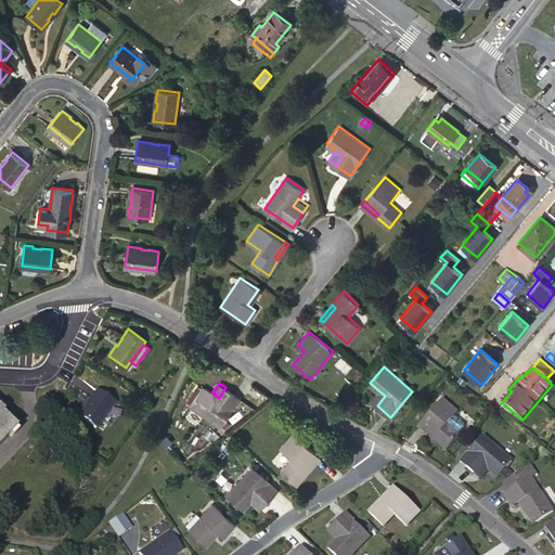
[(241,397),(226,387),(219,398),(211,392),(203,387),(190,404),(221,425),(241,397)]
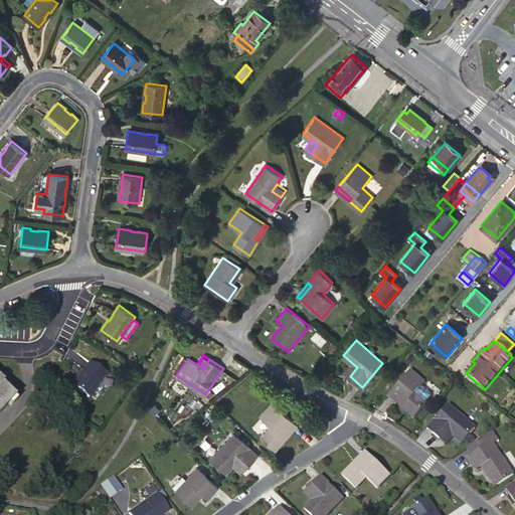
[(89,398),(107,373),(90,361),(82,371),(83,372),(79,378),(78,377),(72,386),(89,398)]
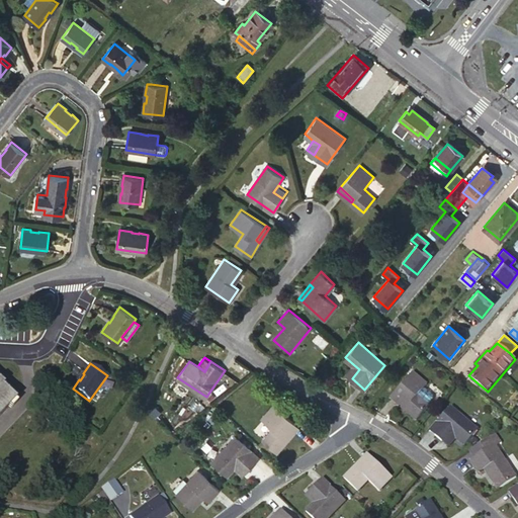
[(359,369),(353,364),(345,373),(352,378),(359,369)]
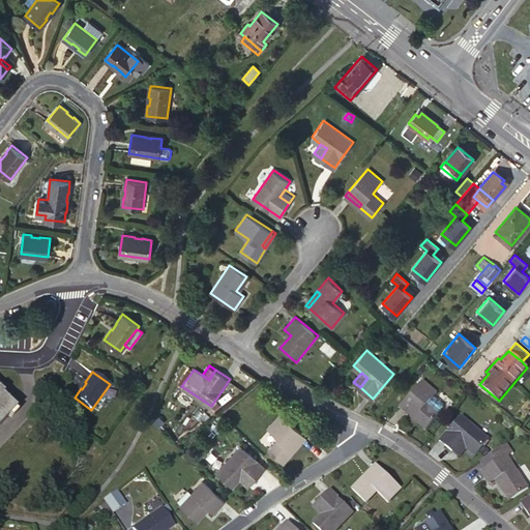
[(422,380),(403,404),(416,415),(414,419),(427,430),(439,415),(428,405),(433,398),(437,392),(422,380)]
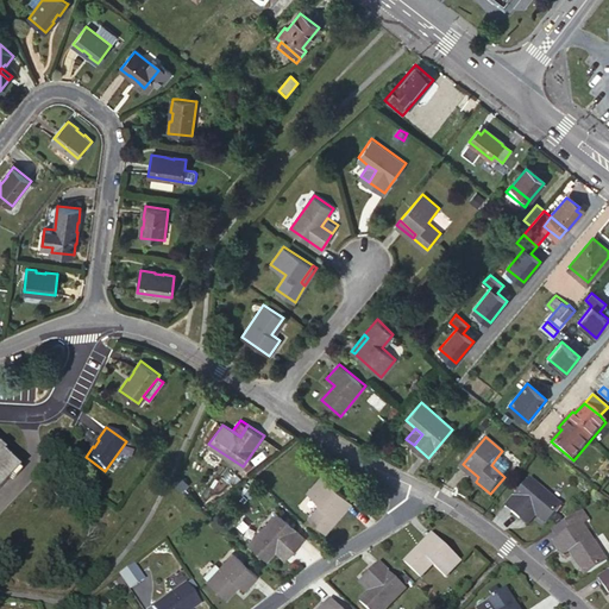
[(0,488),(18,469),(2,454),(5,452),(0,447),(0,488)]
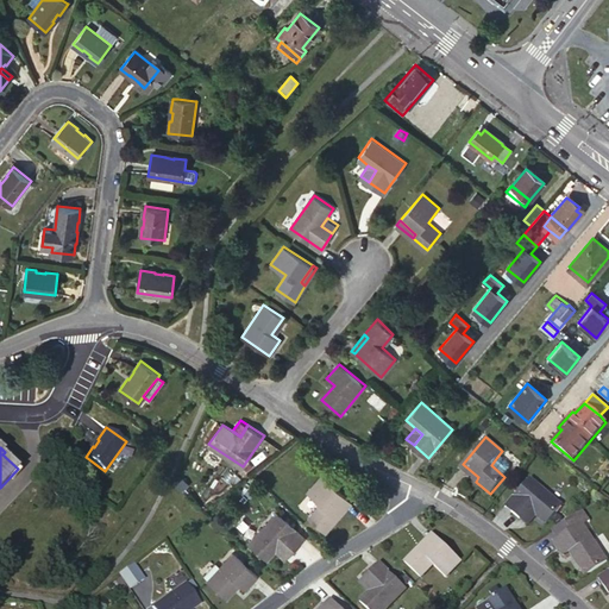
[(497,457),(491,465),(504,477),(510,469),(510,465),(501,457),(497,457)]
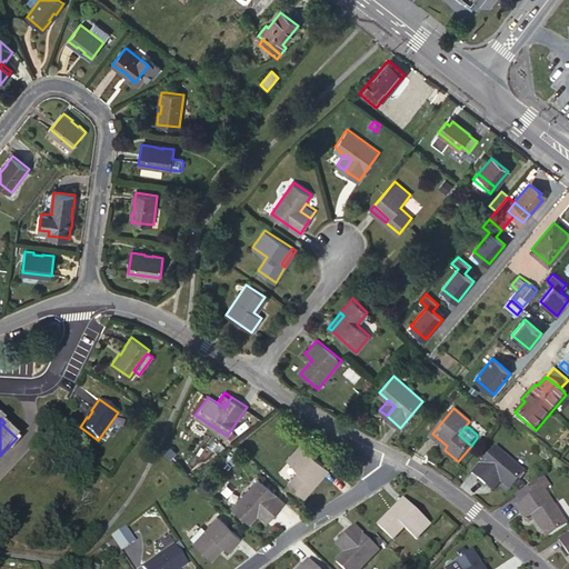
[(447,446),(432,433),(429,437),(445,450),(447,446)]
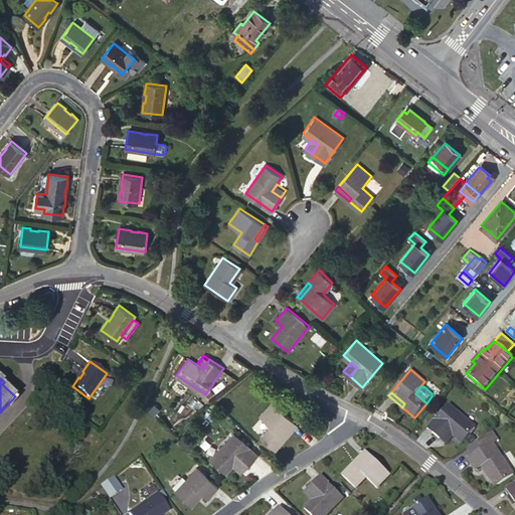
[(282,435),(295,420),(273,401),(260,415),(271,425),(261,437),(275,449),(286,438),(282,435)]
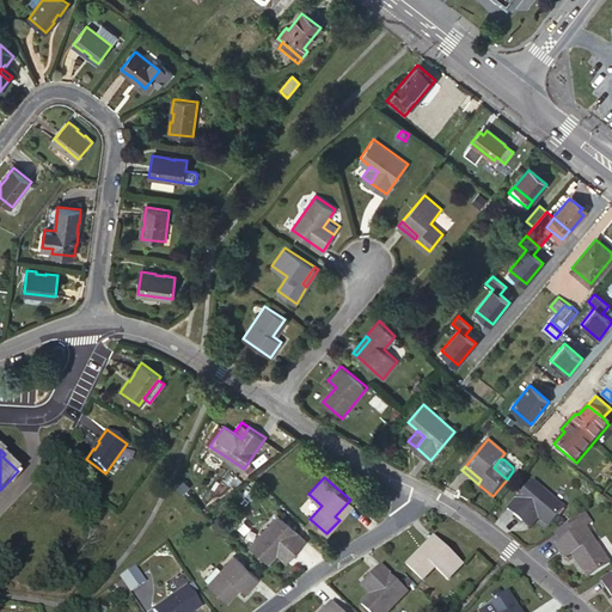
[(532,512),(540,518),(548,525),(564,507),(532,479),(508,508),(522,521),(532,512)]
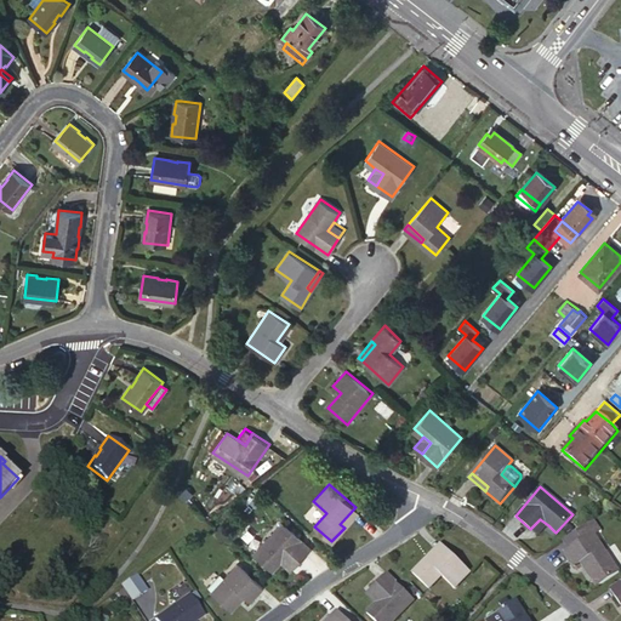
[(359,512),(355,507),(340,524),(345,528),(359,512)]
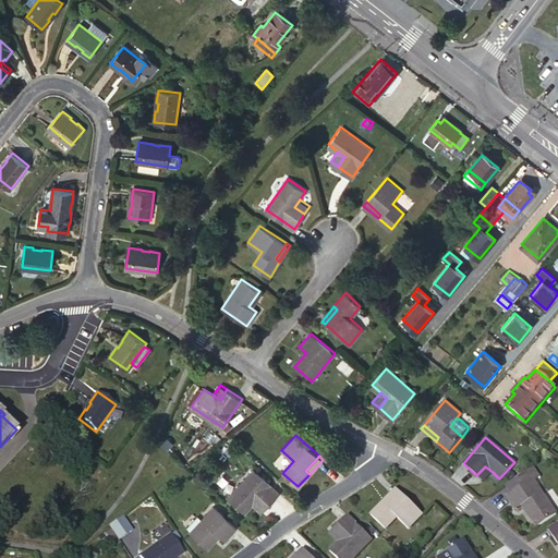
[(484,482),(493,472),(485,466),(476,475),(484,482)]
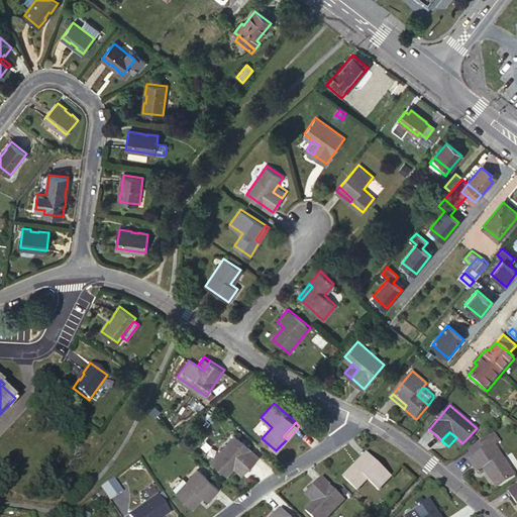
[(501,440),(496,433),(471,449),(476,455),(471,458),(480,472),(486,468),(495,482),(512,472),(494,444),(501,440)]
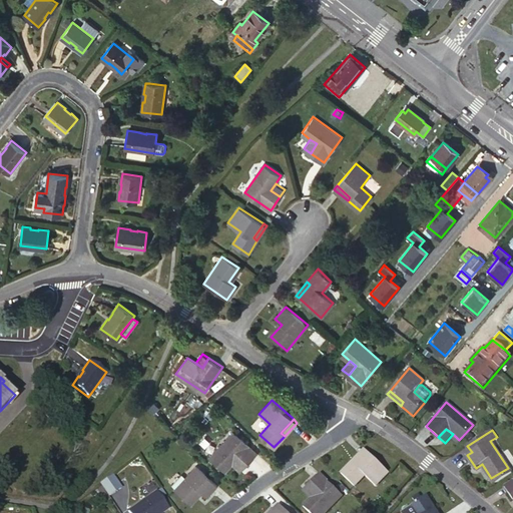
[(237,458),(246,465),(258,453),(233,432),(209,458),(224,471),(231,464),(237,458)]
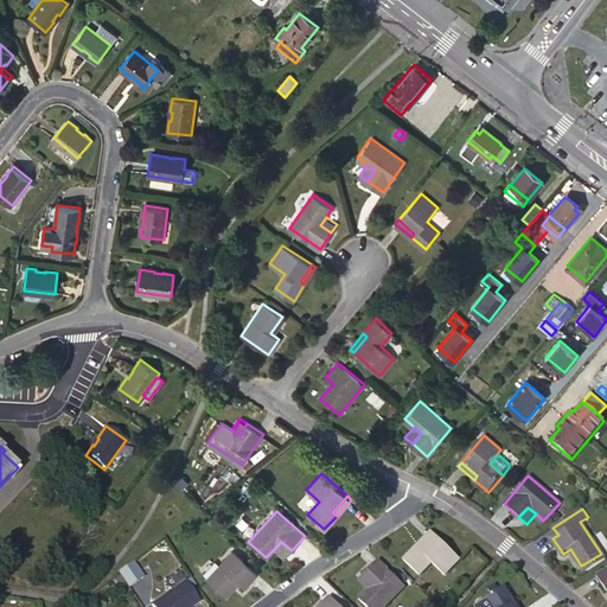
[(554,511),(548,517),(555,523),(560,516),(554,511)]
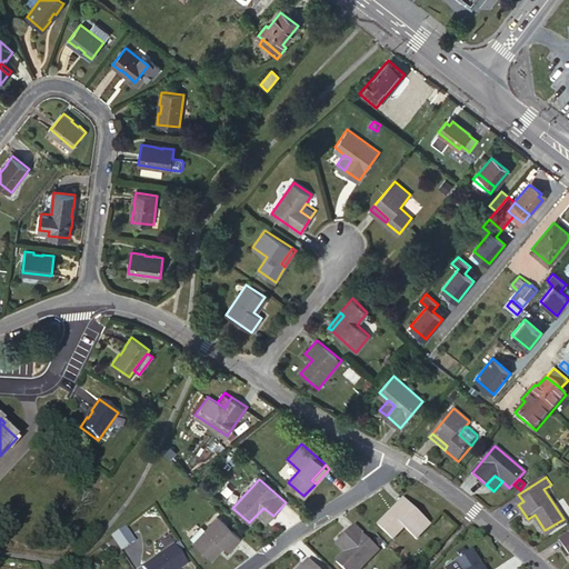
[(393,516),(408,501),(405,498),(390,512),(393,516)]
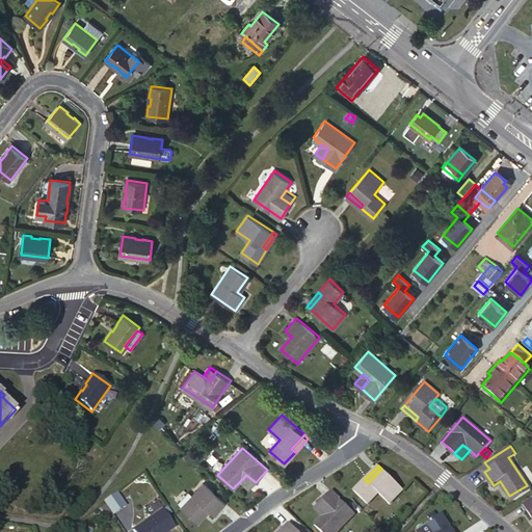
[(403,489),(381,469),(368,482),(365,479),(353,490),(368,504),(378,494),(390,504),(403,489)]
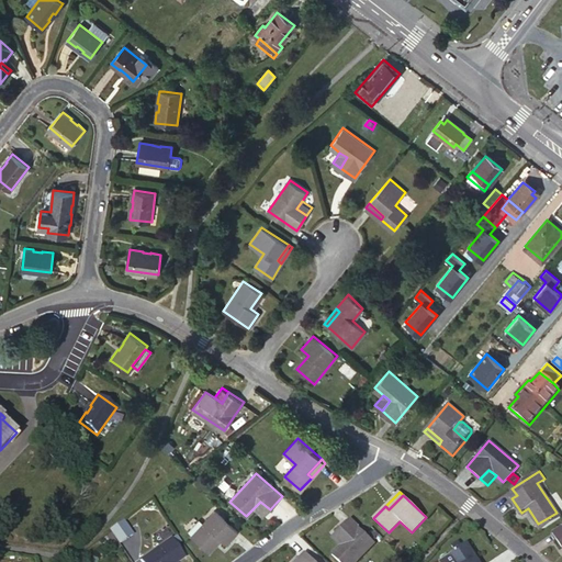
[(263,517),(270,509),(260,502),(254,508),(263,517)]
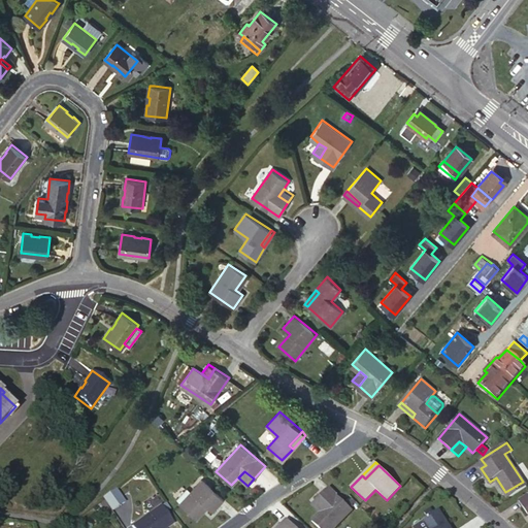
[(212,512),(224,499),(202,480),(179,504),(195,519),(207,505),(212,512)]
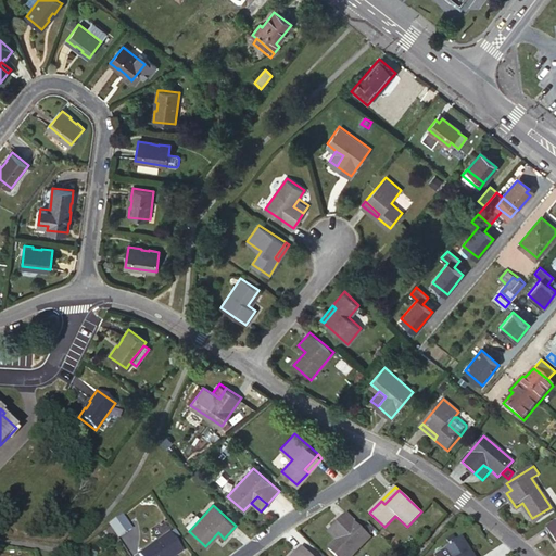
[(532,518),(536,525),(554,513),(551,507),(532,518)]
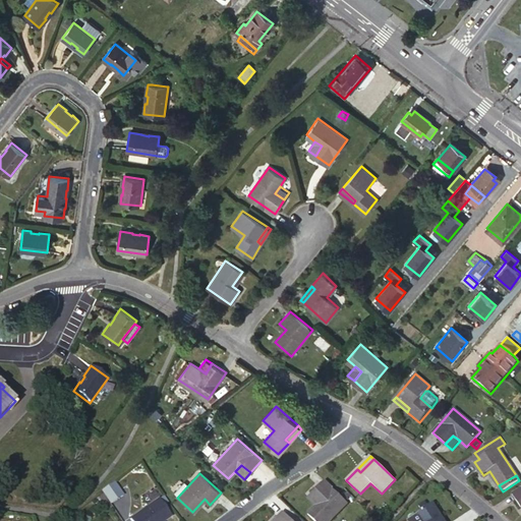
[(325,480),(312,493),(322,501),(315,507),(307,515),(314,520),(330,520),(348,503),(325,480)]
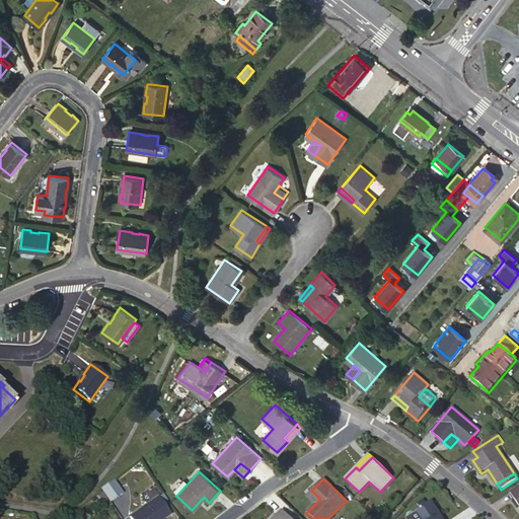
[(113,483),(100,492),(102,494),(105,499),(108,504),(122,495),(113,483)]
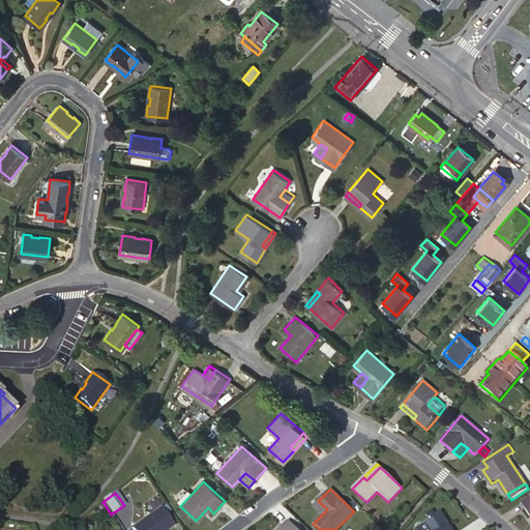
[(529,517),(529,497),(521,503),(529,517)]
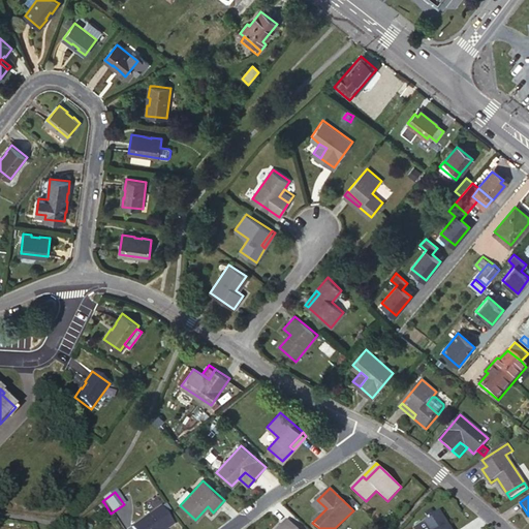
[(327,508),(317,500),(311,507),(320,515),(327,508)]
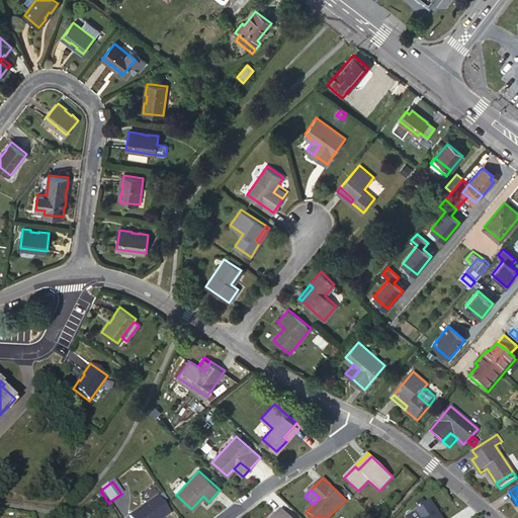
[(105,498),(102,493),(97,497),(100,502),(105,498)]
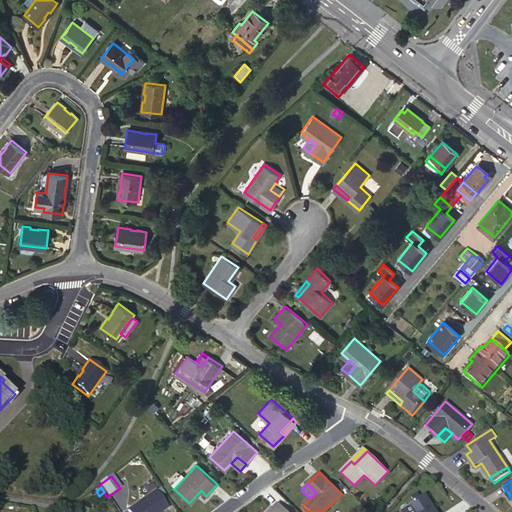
[(161,511),(169,507),(157,490),(128,511),(129,511),(161,511)]
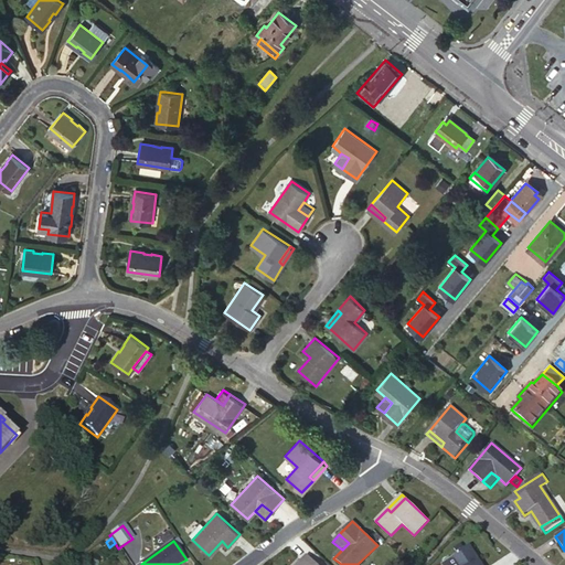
[(477,564),(476,563),(480,560),(470,545),(452,555),(458,564),(477,564)]
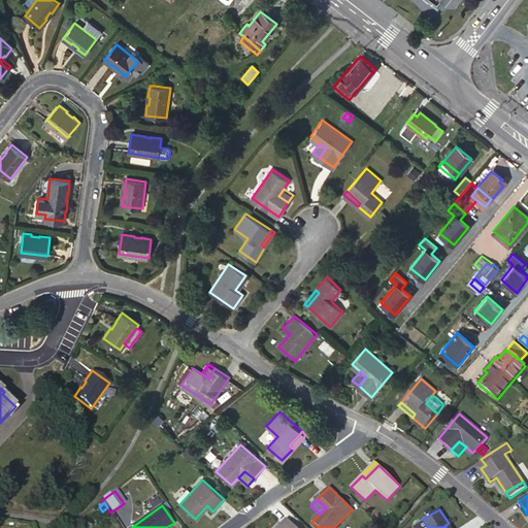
[(296,527),(287,519),(277,527),(296,527)]
